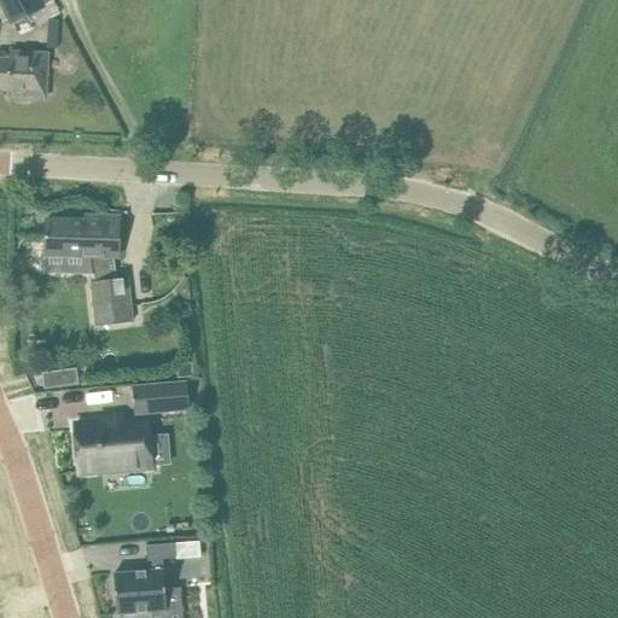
[(36,0),(0,0),(0,1),(11,22),(29,13),(36,27),(58,15),(51,0),(40,6),(36,0)]
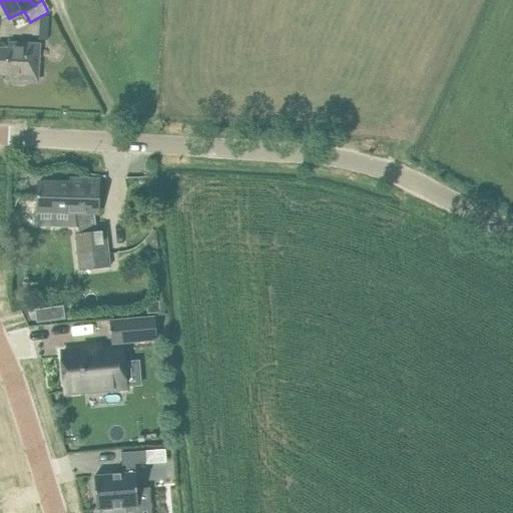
[(26,75),(38,76),(40,44),(8,42),(8,49),(0,48),(0,74),(7,74),(7,78),(9,81),(23,82),(26,79),(26,75)]
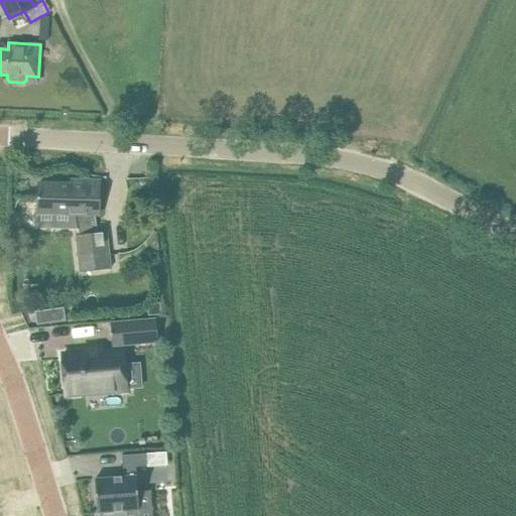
[(106,232),(97,233),(95,214),(99,215),(100,181),(71,180),(71,184),(38,183),(37,213),(76,214),(78,234),(76,235),(78,255),(108,251),(106,232)]
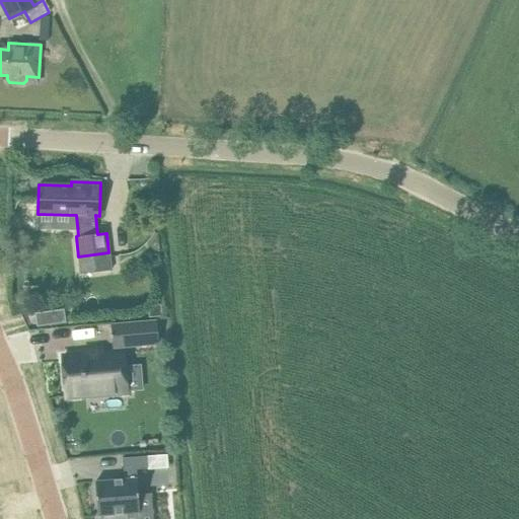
[(161,304),(148,305),(149,316),(162,315),(161,304)]
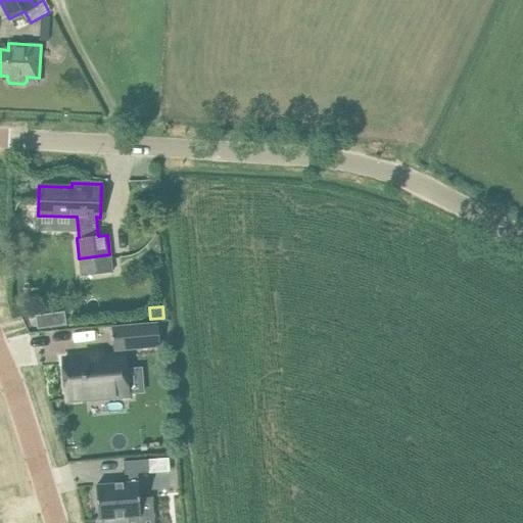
[(36,329),(65,325),(63,311),(33,316),(36,329)]
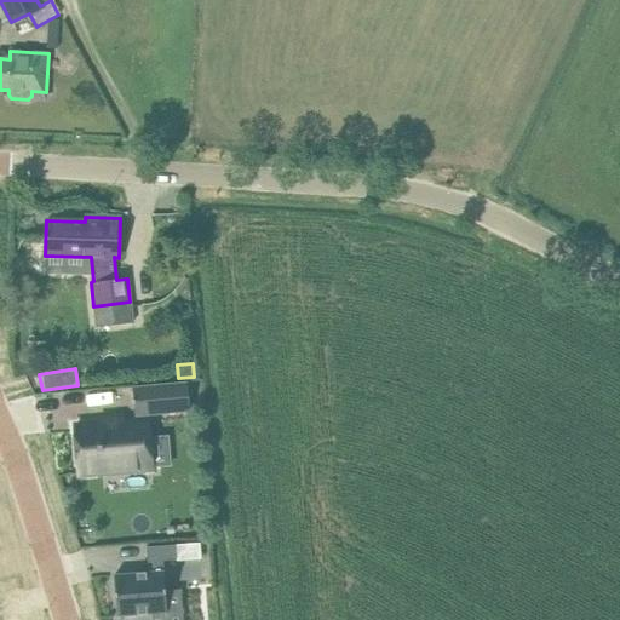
[(185,384),(132,389),(135,415),(188,411),(185,384)]
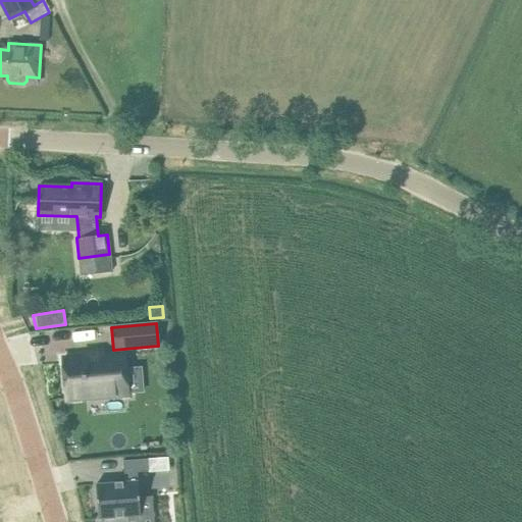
[(128,393),(124,353),(63,358),(67,399),(128,393)]
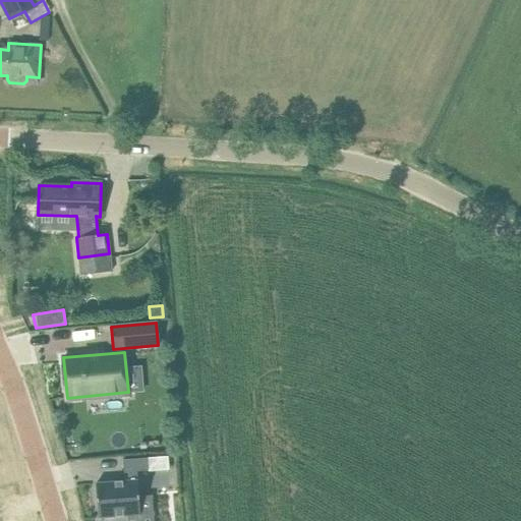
[(96,482),(99,517),(140,514),(136,470),(148,469),(147,457),(123,459),(123,458),(122,458),(124,480),(96,482)]
